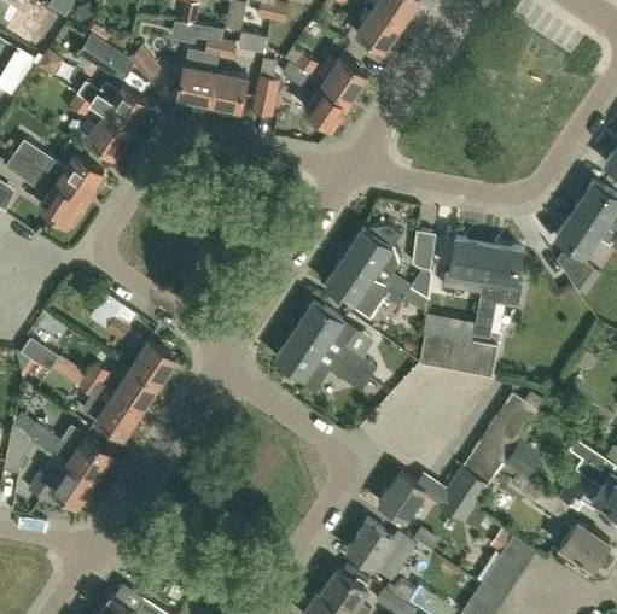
[(261,0),(258,15),(271,18),(274,1),(274,0),(261,0)]
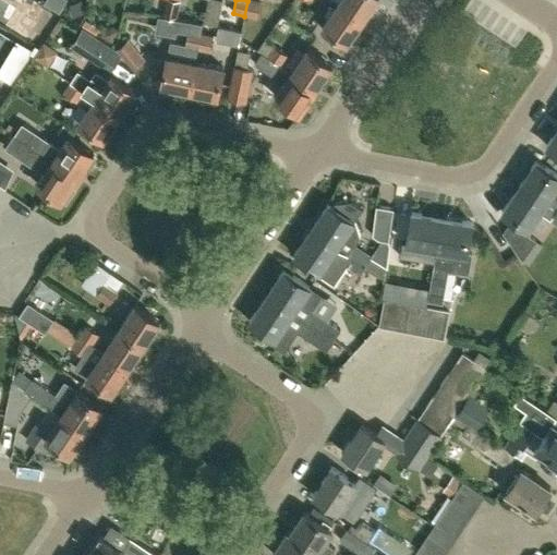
[(340,0),(338,4),(363,22),(377,0),(340,0)]
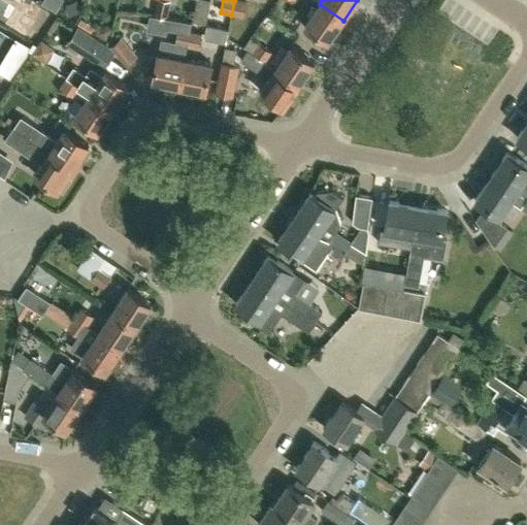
[(196,1),(191,26),(203,29),(208,4),(196,1)]
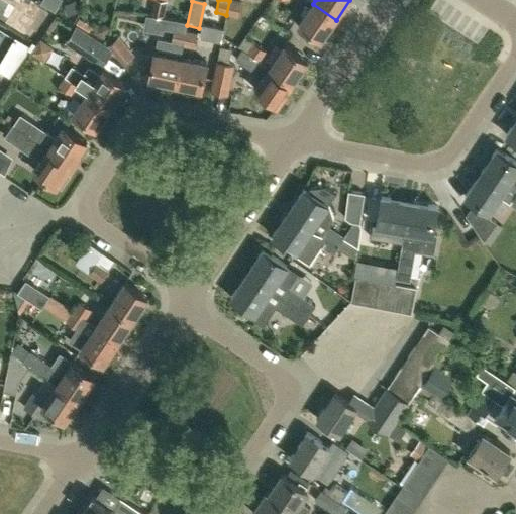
[(238,18),(241,4),(229,1),(226,15),(238,18)]
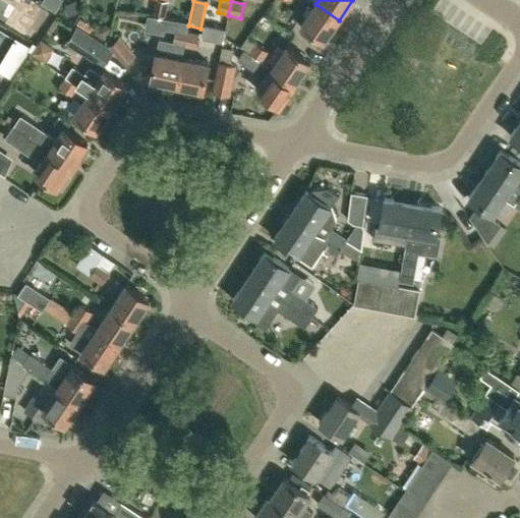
[(339,20),(315,4),(301,26),(324,42),(339,20)]
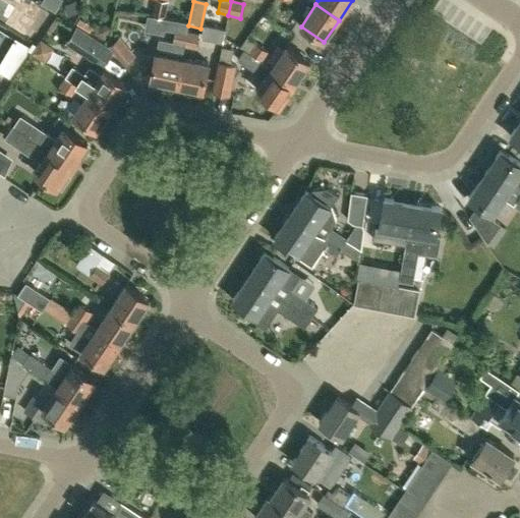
[(96,31),(92,38),(103,45),(109,33),(103,29),(96,31)]
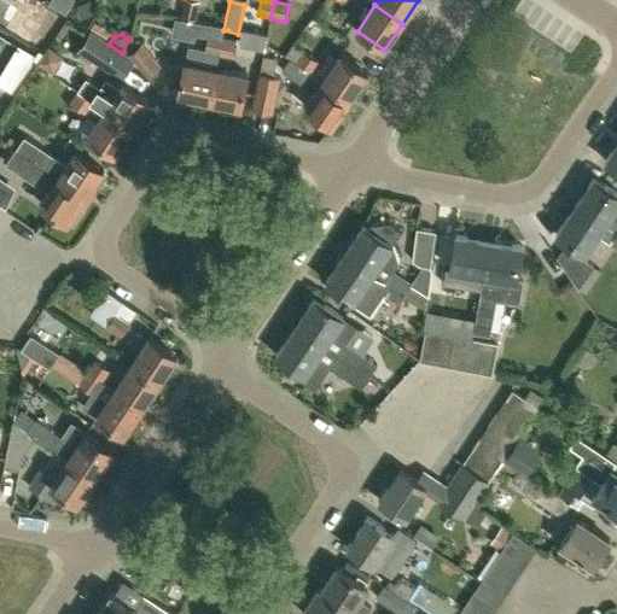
[(134,64),(91,35),(77,56),(121,85),(134,64)]
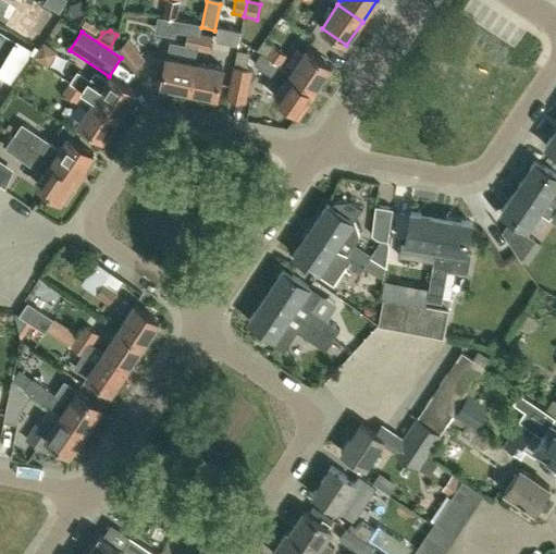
[(188,93),(194,63),(197,49),(200,35),(188,33),(183,61),(167,58),(160,87),(188,93)]
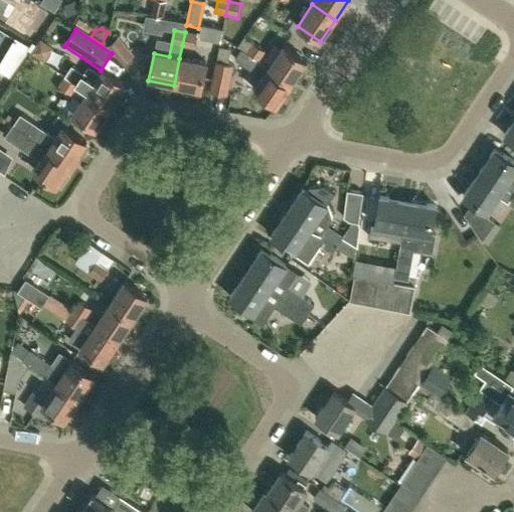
[(196,34),(185,32),(182,45),(193,47),(196,34)]
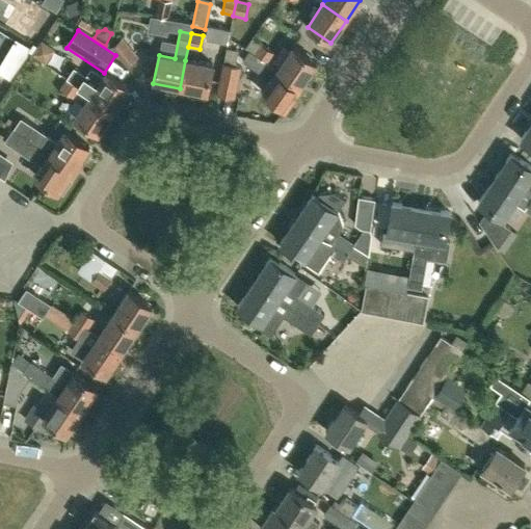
[(0,70),(14,76),(29,42),(12,34),(0,62),(0,70)]
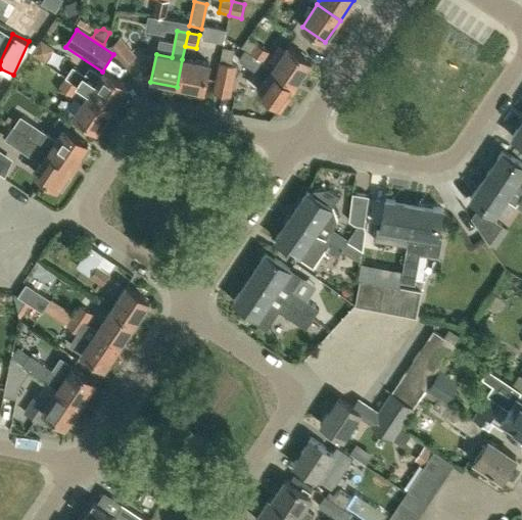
[(134,57),(120,41),(109,49),(124,66),(134,57)]
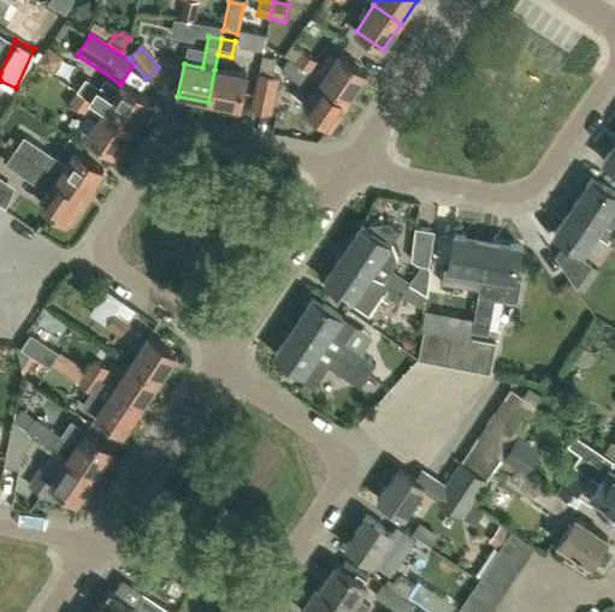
[(294,64),(308,72),(317,61),(302,52),(294,64)]
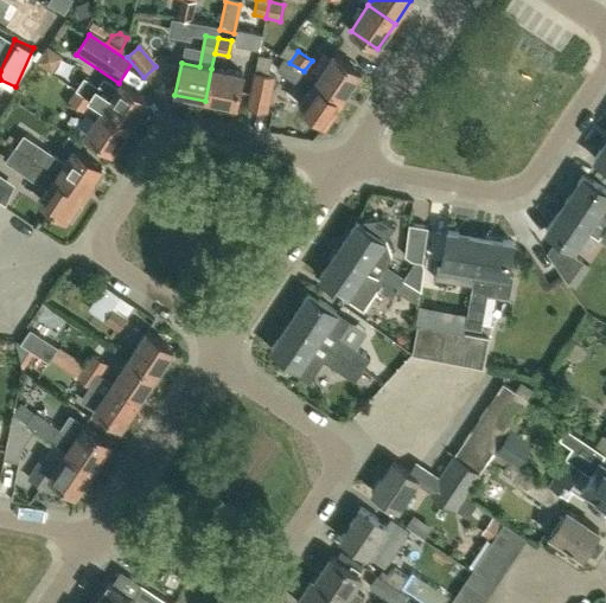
[(344,100),(362,74),(335,55),(317,81),(344,100)]
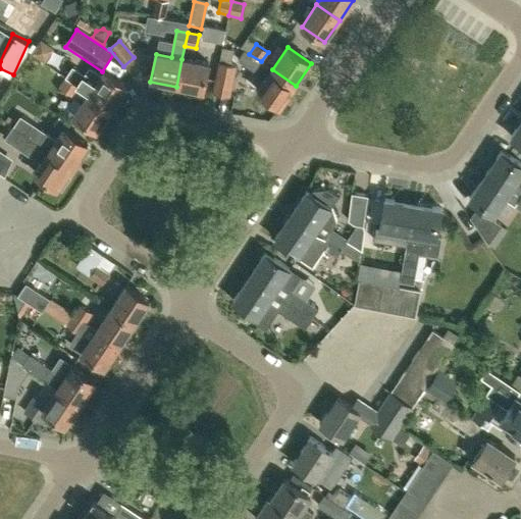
[(272,69),(261,61),(249,54),(245,51),(239,60),(265,79),(257,91),(280,107),(296,86),(272,69)]
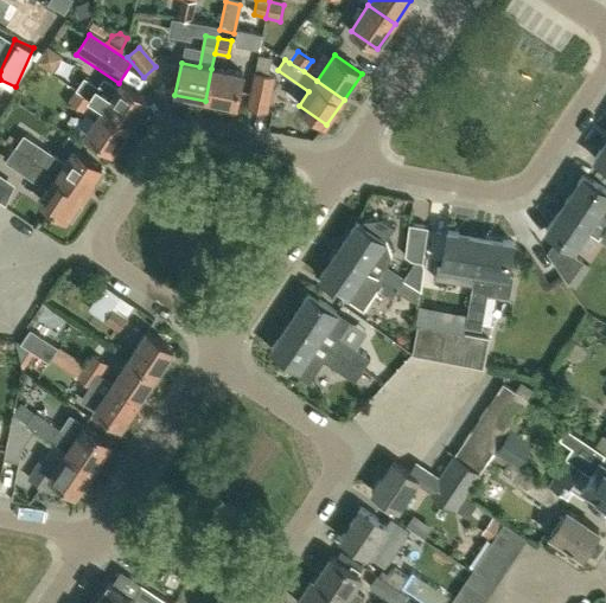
[(236,107),(243,75),(211,69),(205,101),(236,107)]
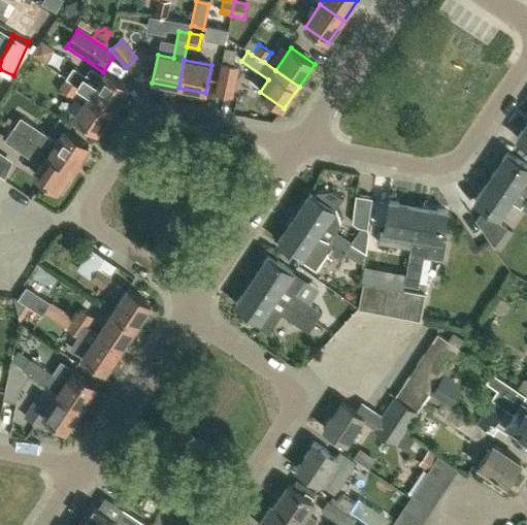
[(216,95),(232,98),(238,67),(222,64),(216,95)]
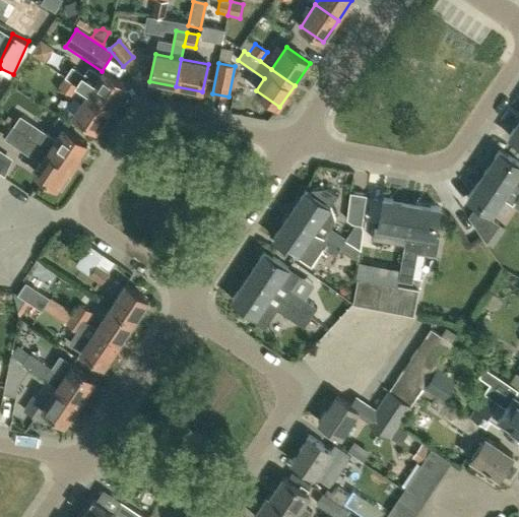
[(104,71),(101,76),(89,68),(84,75),(73,67),(66,77),(65,78),(77,86),(78,85),(88,92),(87,93),(111,110),(127,87),(104,71)]
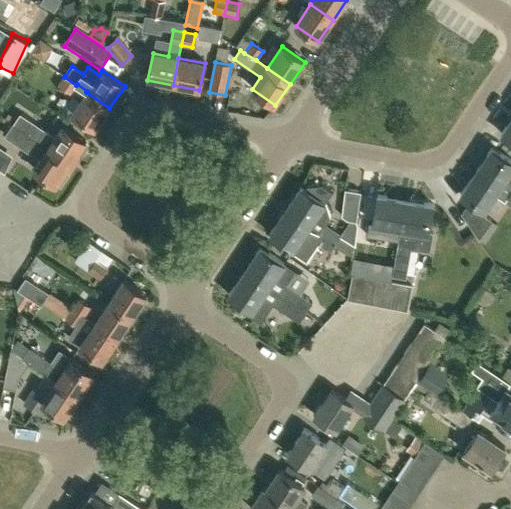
[(76,85),(64,77),(58,87),(70,95),(76,85)]
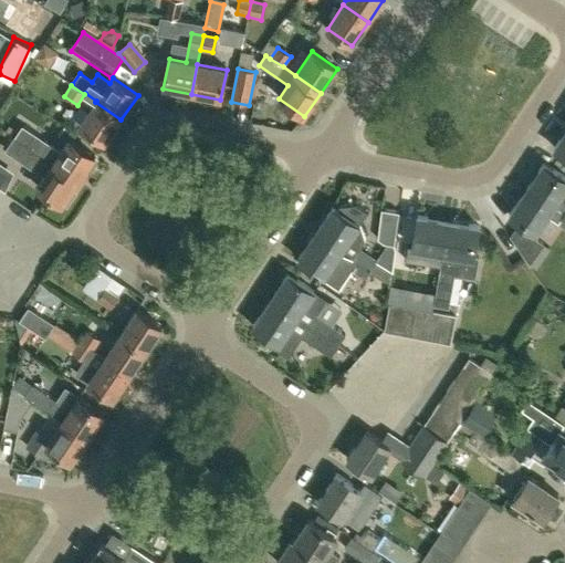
[(121,120),(95,102),(80,125),(104,143),(121,120)]
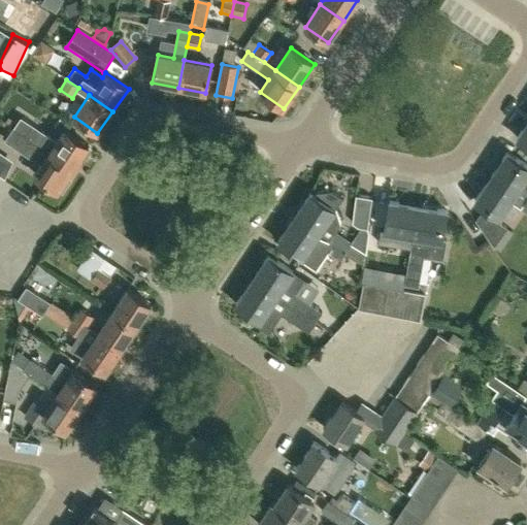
[(90,149),(88,148),(88,146),(64,131),(56,142),(20,119),(12,129),(72,169),(78,160),(80,162),(84,161),(90,152),(90,149)]
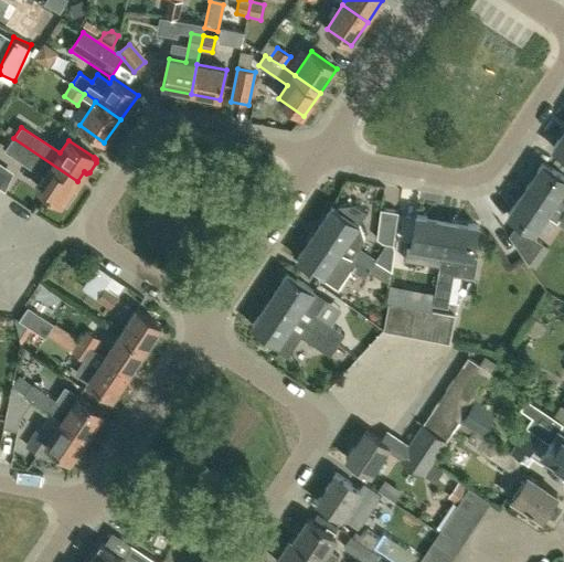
[(563,130),(552,149),(563,157),(563,130)]
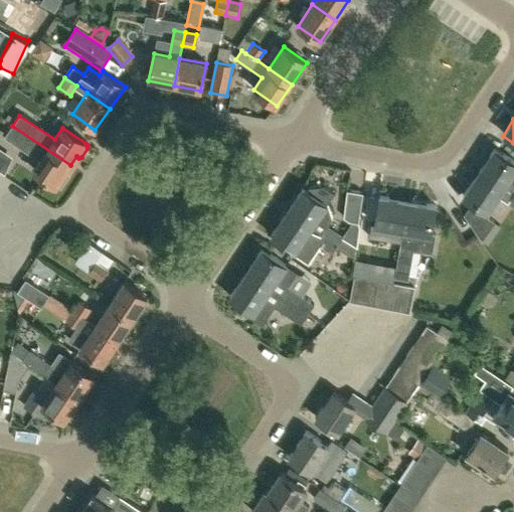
[(70,165),(12,126),(4,138),(33,158),(36,157),(40,160),(32,171),(60,191),(75,169),(70,165)]
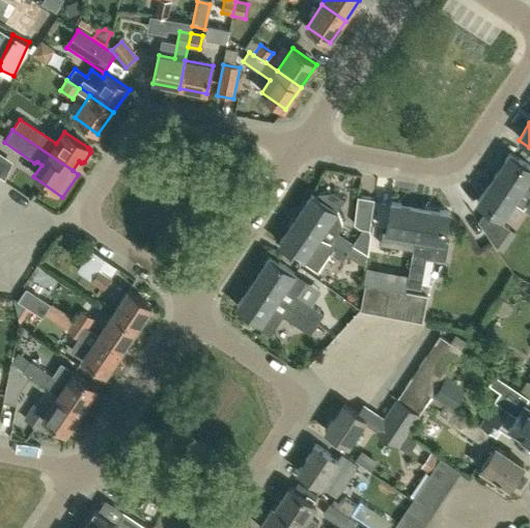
[(521,192),(529,176),(529,168),(509,155),(494,178),(529,202),(529,197),(529,196),(526,193),(525,194),(521,192)]
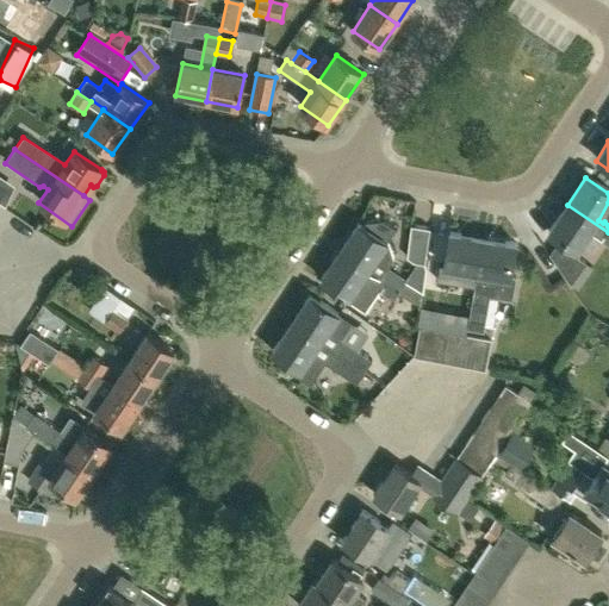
[(547,235),(576,254),(589,235),(601,243),(600,244),(608,250),(608,232),(567,205),(547,235)]
